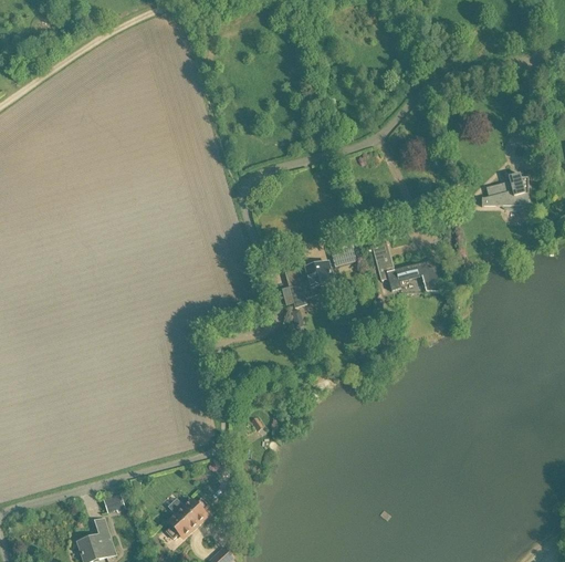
[(521,207),(523,205),(527,205),(527,176),(508,176),(509,180),(485,187),(488,196),(481,197),(481,205),(500,205),(502,207),(504,208),(505,209),(508,209),(510,210),(512,210),(514,209),(518,209),(519,208),(521,207)]
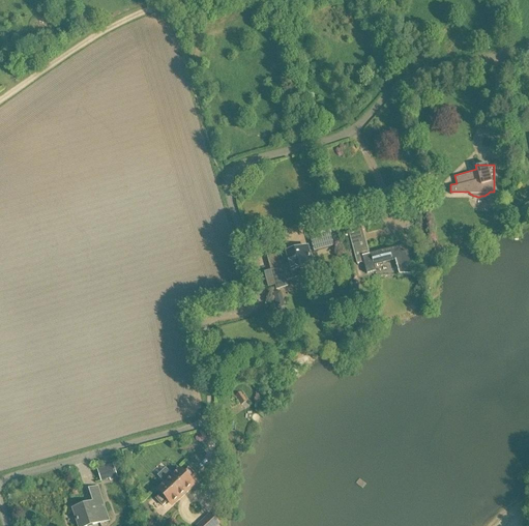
[(312,229),(317,249),(339,242),(333,224),(312,229)]
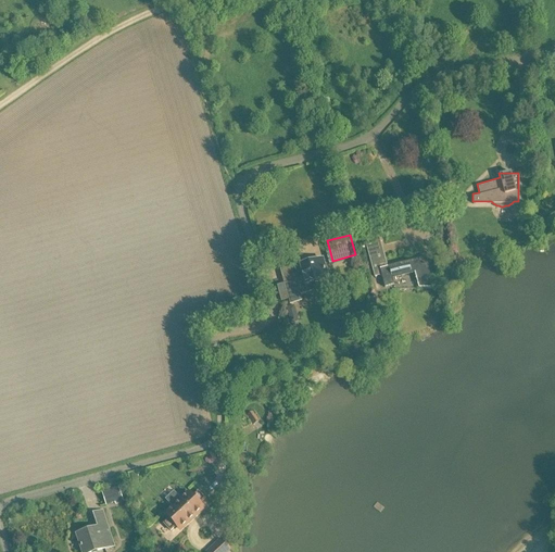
[(419,264),(417,256),(386,264),(379,236),(365,239),(374,274),(380,273),(383,285),(393,283),(391,277),(414,271),(417,287),(432,287),(426,262),(419,264)]
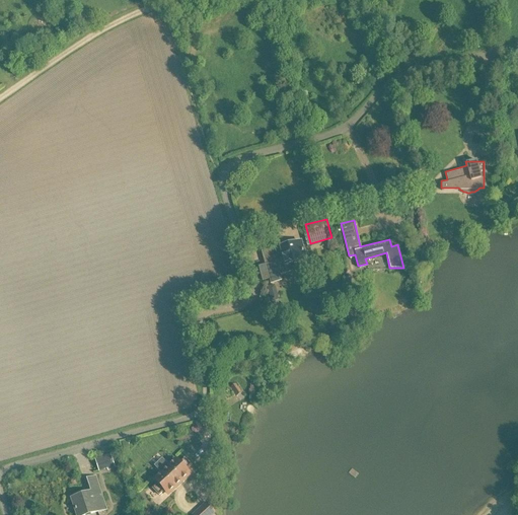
[(292,262),(305,258),(300,239),(280,244),(278,238),(270,240),(274,253),(263,256),(270,281),(281,278),(279,272),(293,268),(292,262)]
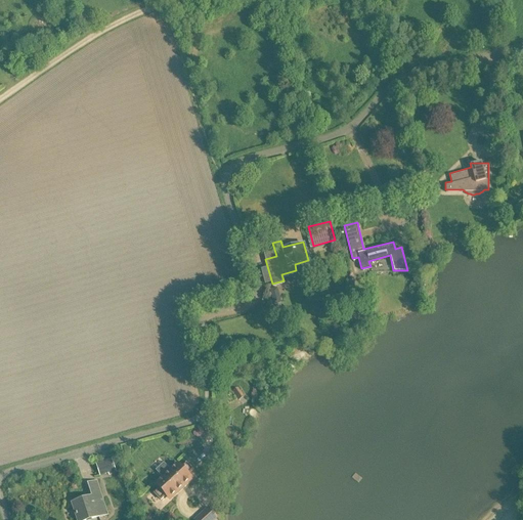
[(114,455),(95,461),(99,473),(106,470),(107,473),(116,470),(115,467),(117,466),(114,455)]
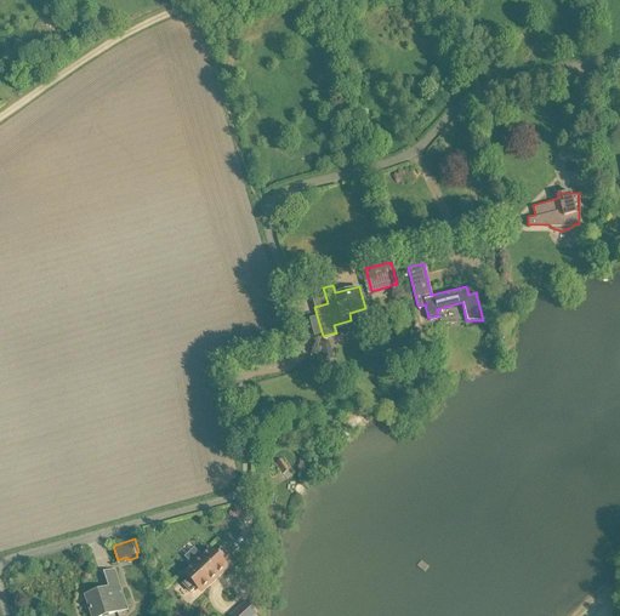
[(221,559),(228,553),(220,545),(214,551),(210,547),(202,555),(199,553),(192,562),(193,563),(185,571),(188,575),(182,581),(189,589),(195,583),(199,587),(225,564),(221,559)]
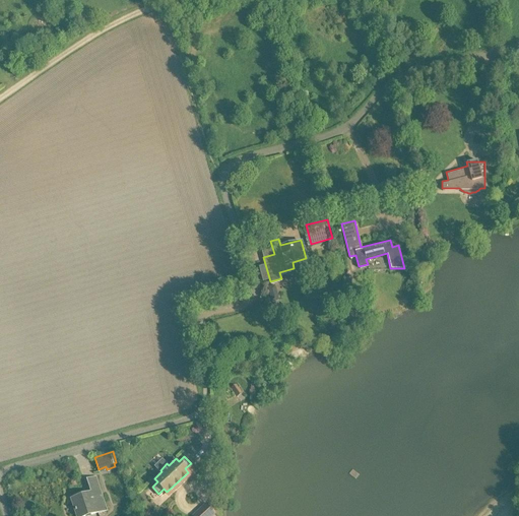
[(76,515),(80,515),(106,508),(94,475),(86,477),(91,492),(79,496),(78,494),(70,497),(76,515)]
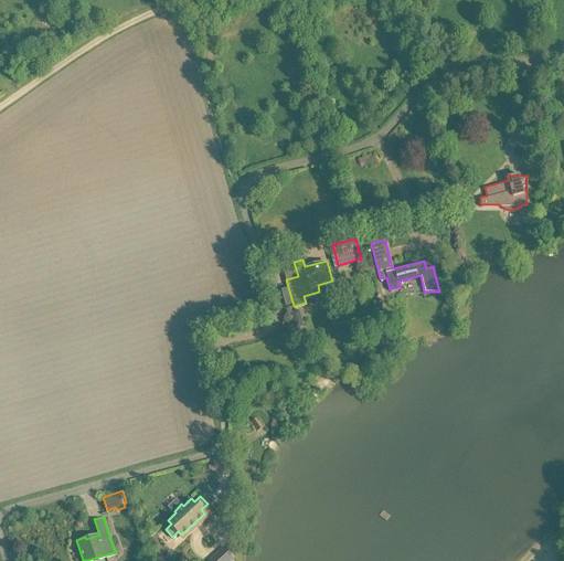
[(227,560),(231,559),(219,547),(210,556),(214,560),(227,560)]
